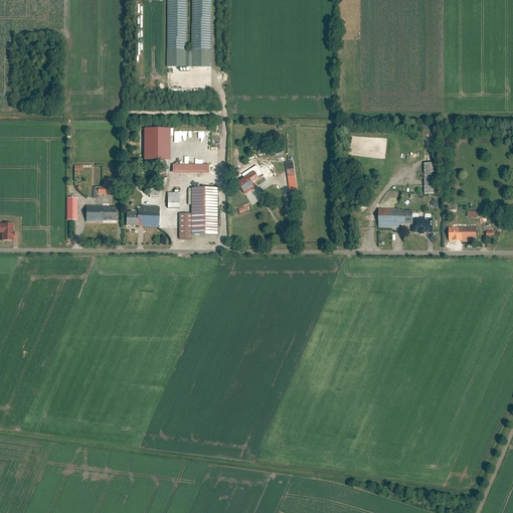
[(165,43),(165,66),(191,66),(190,52),(185,52),(184,34),(182,34),(182,38),(179,38),(179,41),(175,41),(175,43),(165,43)]
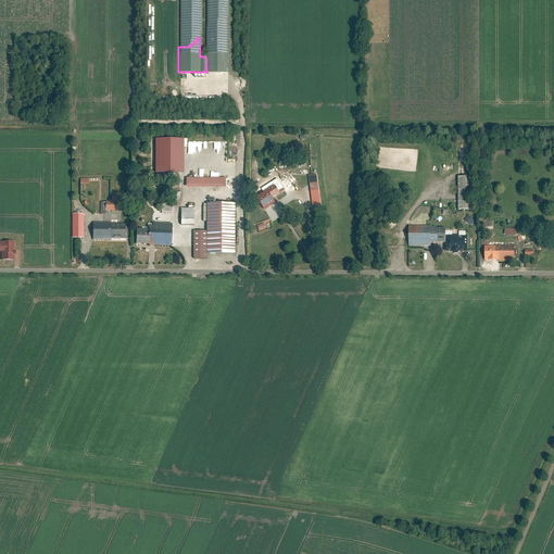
[(183,138),(152,138),(152,171),(183,171),(183,138)]
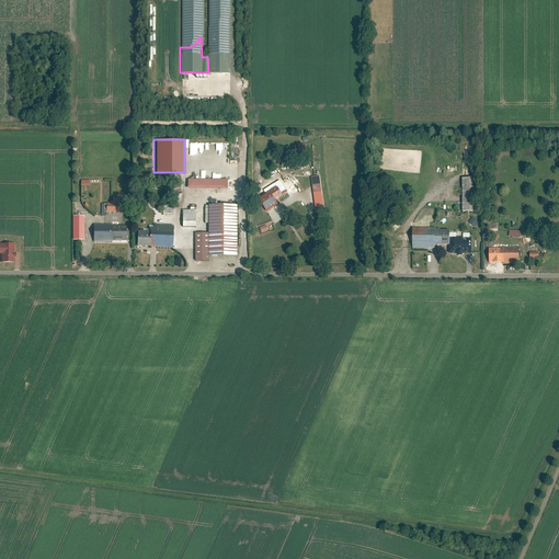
[(285,172),(260,186),(264,195),(257,200),(261,209),(295,191),(285,172)]
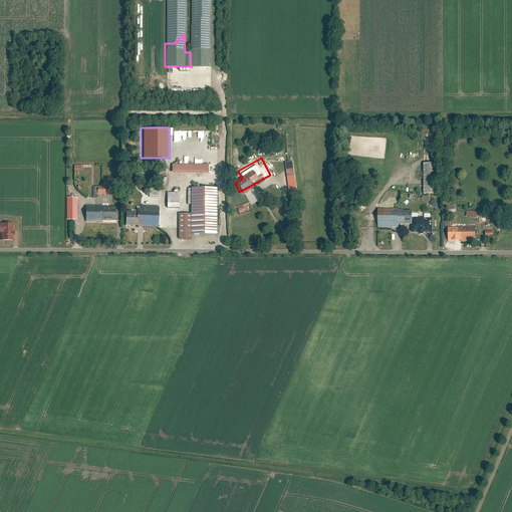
[(285,175),(293,174),(291,160),(283,161),(285,175)]
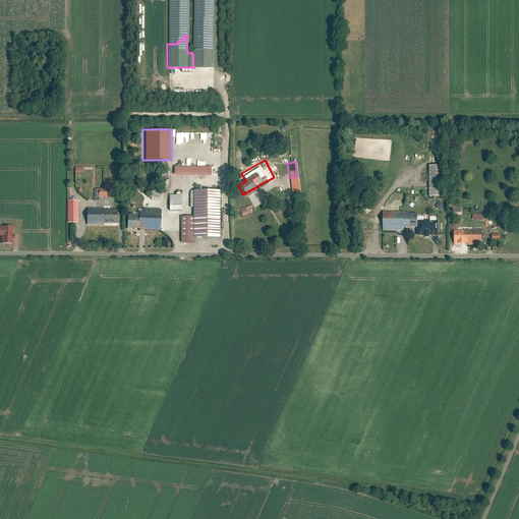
[(441,163),(428,163),(428,193),(441,193),(441,163)]
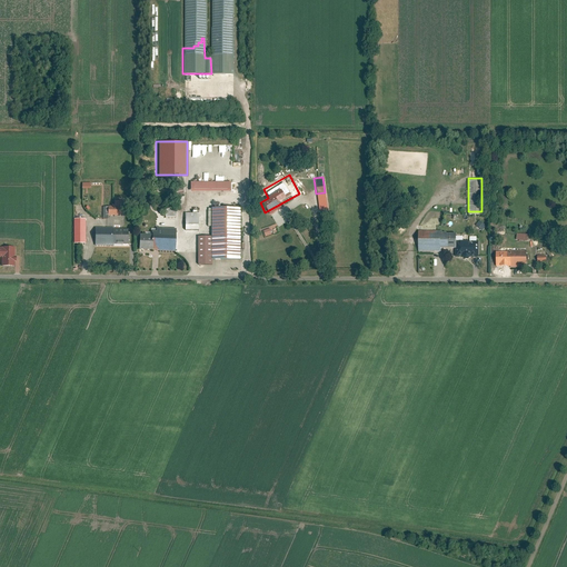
[(188,190),(229,190),(229,180),(188,180),(188,190)]
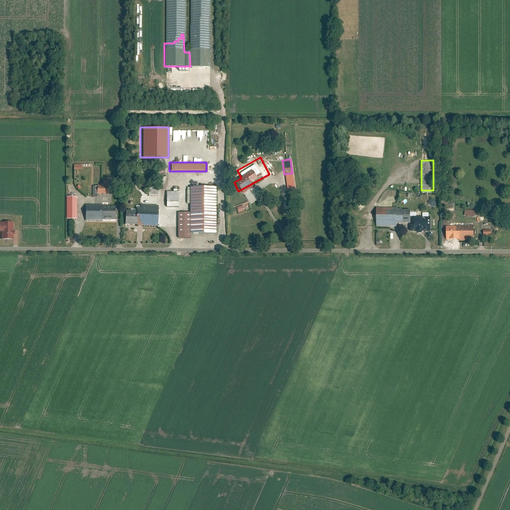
[(102,182),(90,182),(90,190),(102,190),(102,182)]
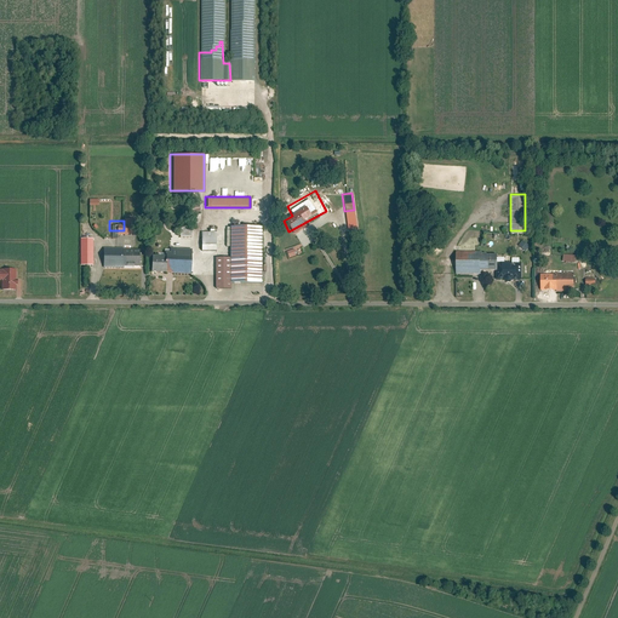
[(252,223),(223,223),(223,255),(223,280),(252,280),(252,223)]
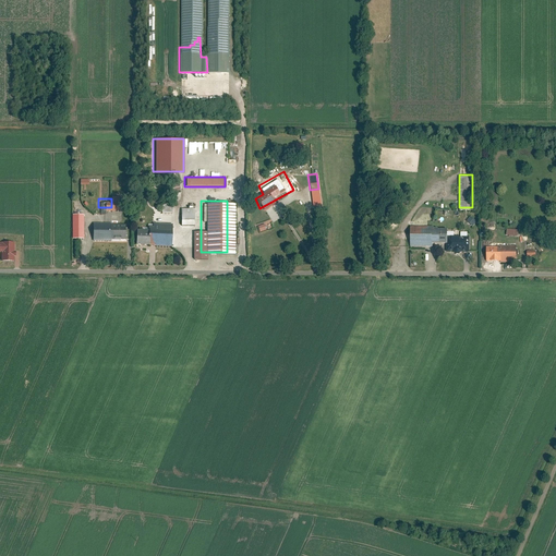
[(188,205),(173,205),(174,221),(188,221),(188,205)]
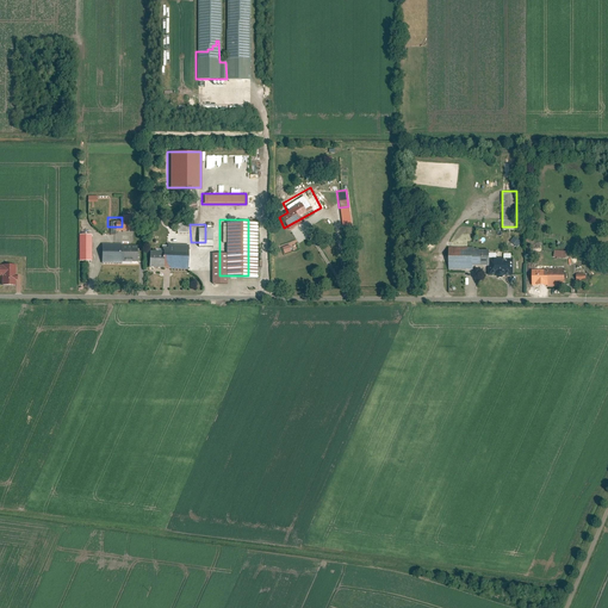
[(520,240),(513,234),(509,239),(515,244),(520,240)]
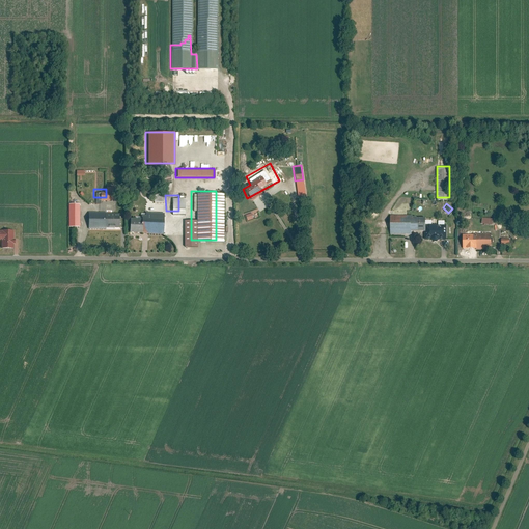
[(245,209),(239,212),(241,217),(247,214),(245,209)]
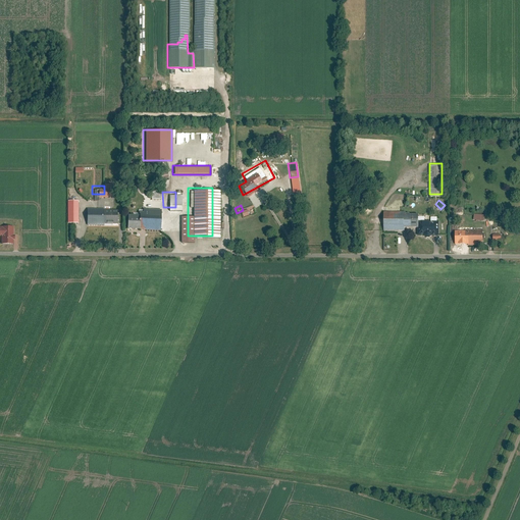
[(100,207),(84,207),(84,224),(100,224),(100,222),(113,222),(113,209),(100,209),(100,207)]
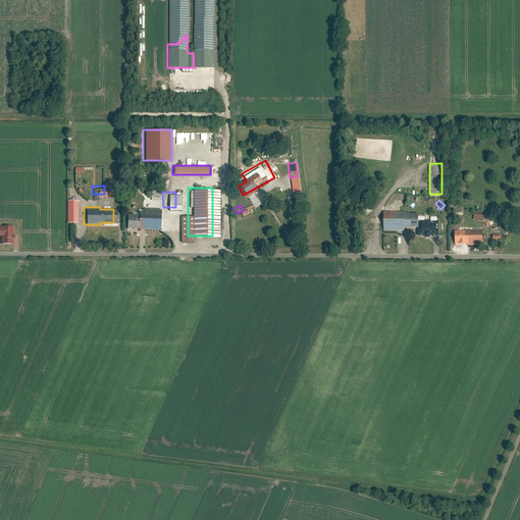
[(139,217),(127,217),(127,230),(139,230),(139,227),(159,228),(159,210),(143,209),(143,213),(139,213),(139,217)]
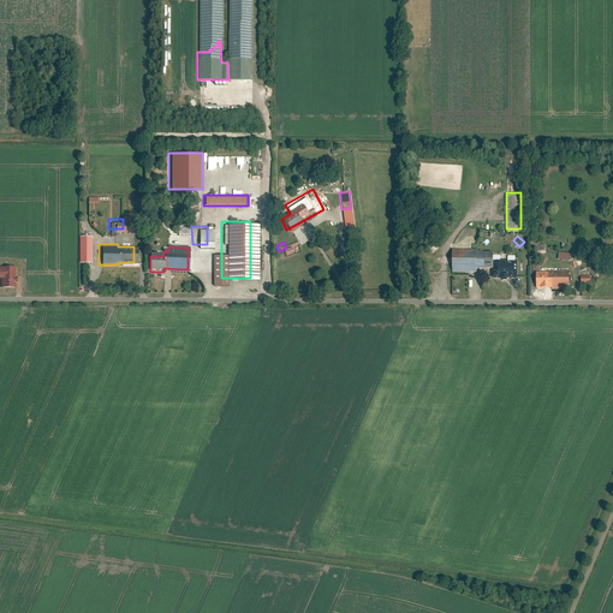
[(493,259),(493,250),(482,250),(482,248),(452,248),(452,271),(477,271),(477,267),(493,267),(493,259)]
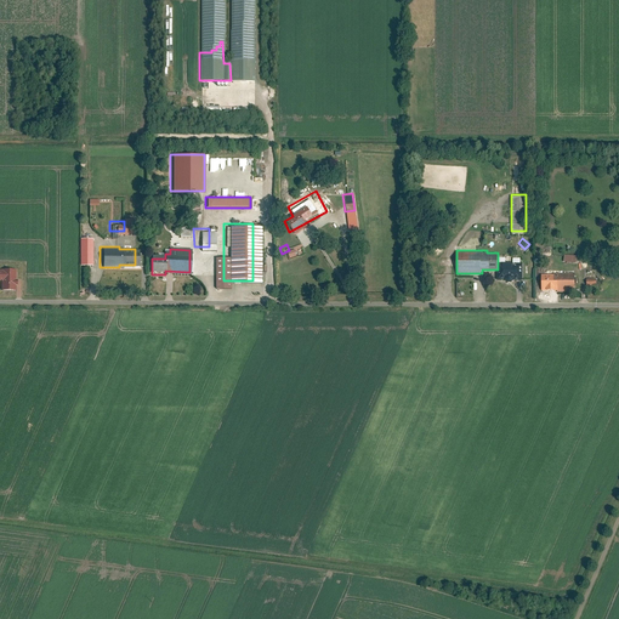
[(223,255),(209,255),(209,285),(223,285),(223,280),(223,255)]
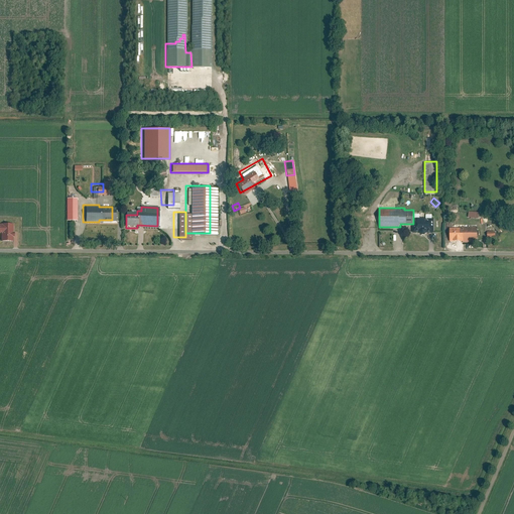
[(413,231),(432,231),(432,217),(413,217),(413,224),(413,231)]
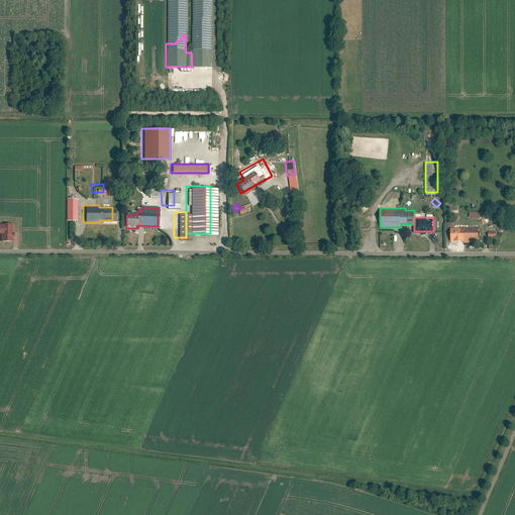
[(10,223),(0,223),(0,239),(10,239),(10,223)]
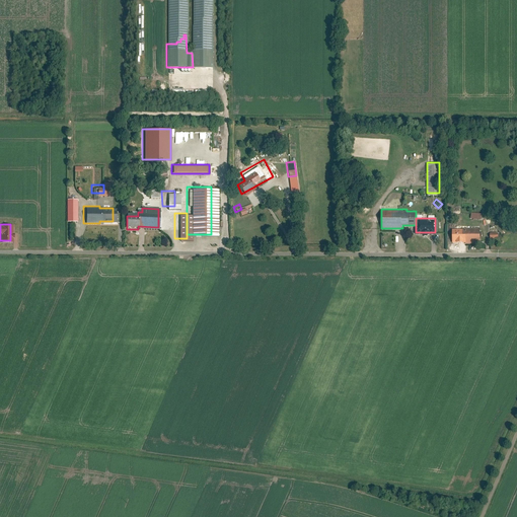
[(477,227),(450,227),(450,240),(477,240),(477,227)]
